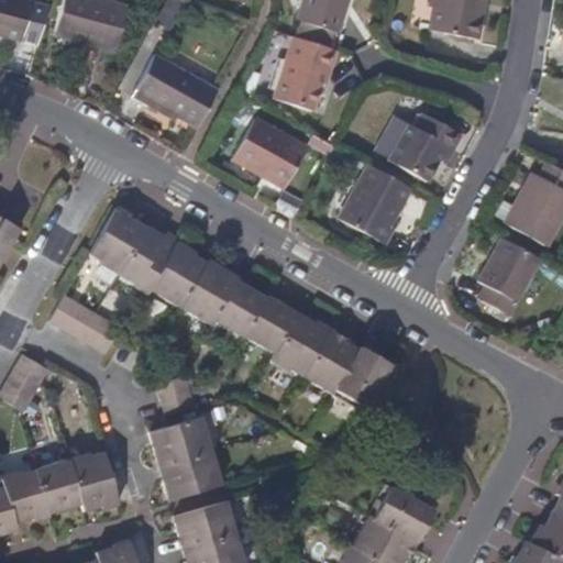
[(43,41),(51,8),(34,3),(34,0),(0,0),(0,33),(24,41),(26,35),(43,41)]
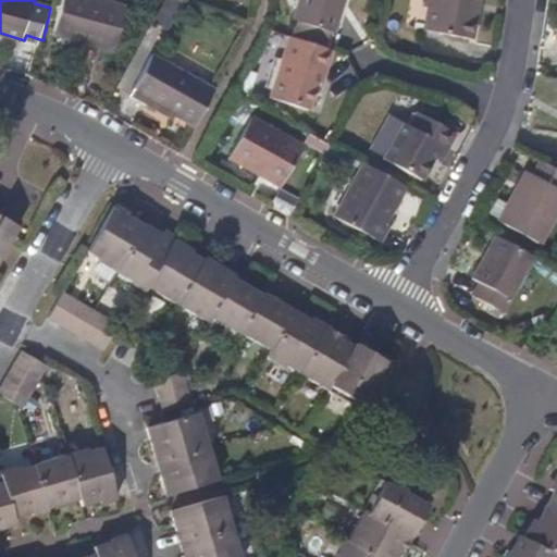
[(119,49),(131,3),(119,0),(65,0),(58,34),(119,49)]
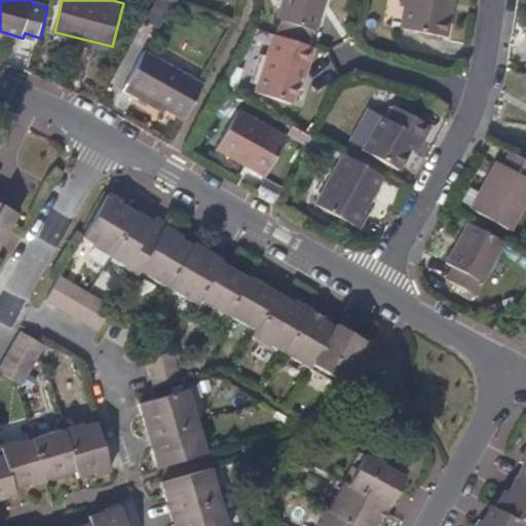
[(321,31),(330,0),(287,0),(284,10),(280,19),(284,20),(279,34),(308,42),(312,44),(316,30),(321,31)]
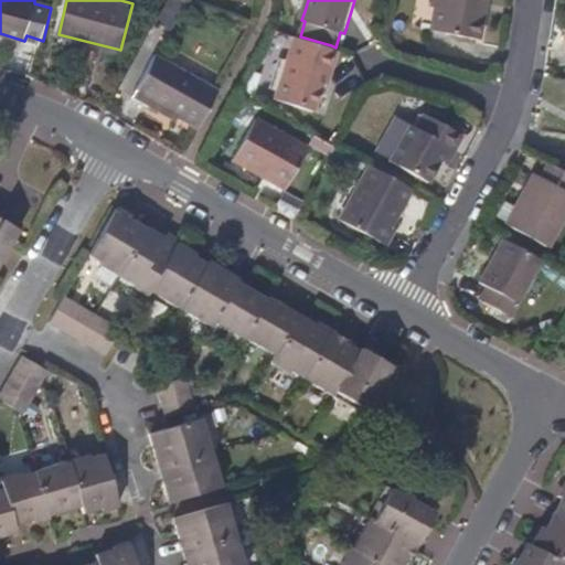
[(482,21),(484,0),(440,0),(435,32),(484,42),(489,22),(482,21)]
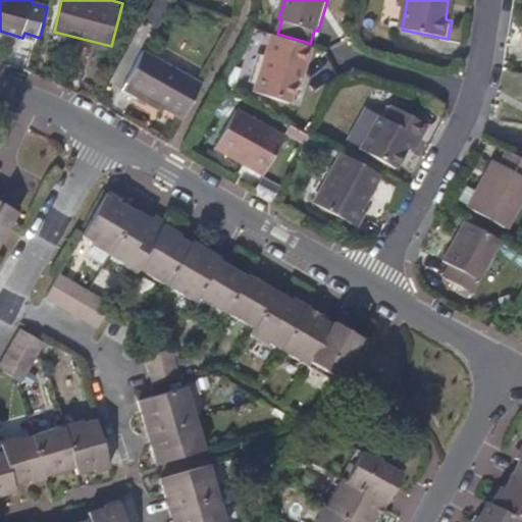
[(452,20),(455,0),(448,0),(446,19),(452,20)]
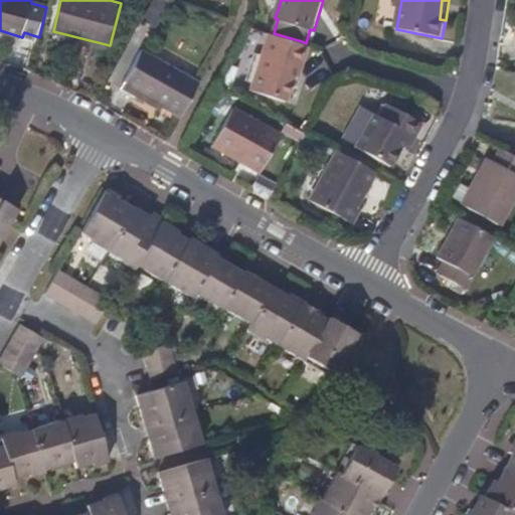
[(305,69),(312,45),(306,43),(302,41),(274,33),(272,33),(261,70),(254,92),(290,102),(295,83),(300,67),(305,69)]
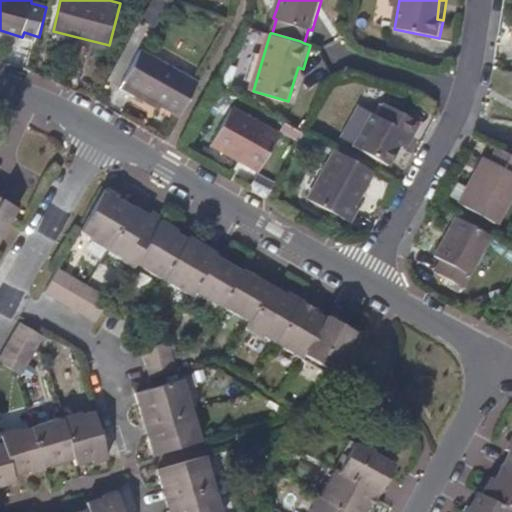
[(183,115),(201,82),(142,51),(122,87),(136,96),(139,90),(164,104),(183,115)]
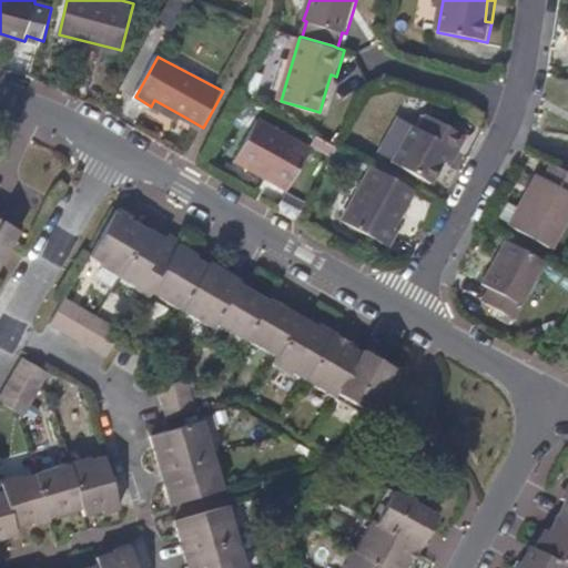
[(332,93),(336,77),(331,74),(325,92),(332,93)]
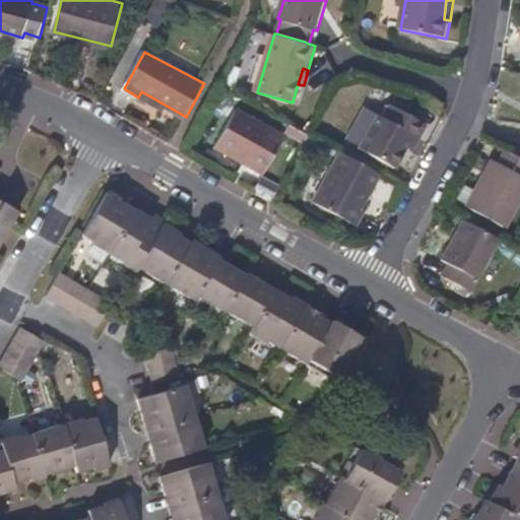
[(167,106),(141,91),(138,98),(165,111),(167,106)]
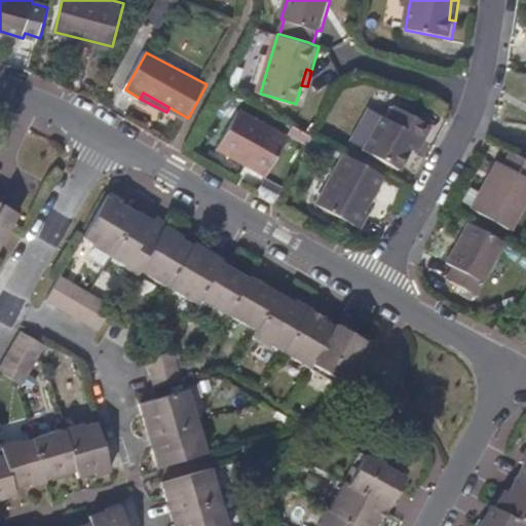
[(434,123),(390,99),(364,146),(400,166),(409,147),(416,135),(424,139),(434,123)]
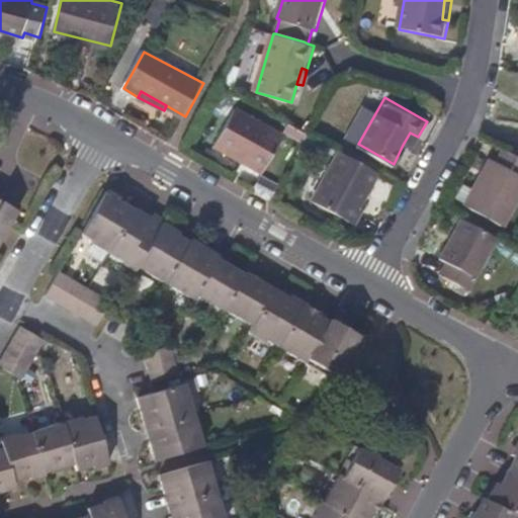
[(265,171),(284,134),(239,107),(219,146),(265,171)]
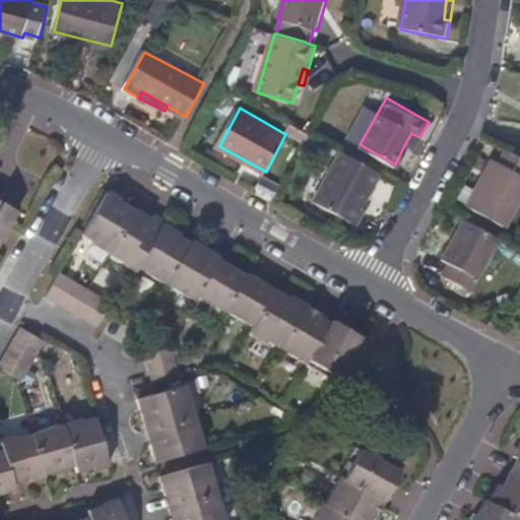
[(413,150),(419,137),(411,133),(404,145),(413,150)]
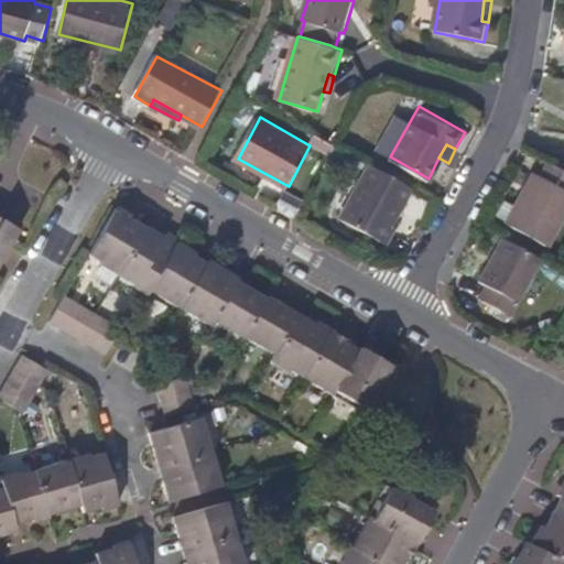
[(393,225),(414,186),(370,162),(340,218),(387,243),(396,226),(393,225)]
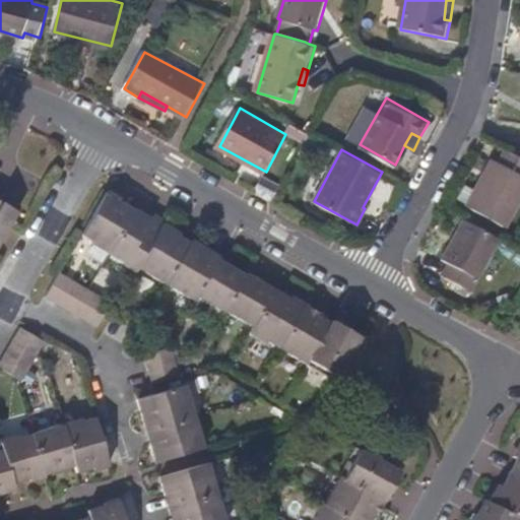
[(492,180),(502,161),(495,157),(484,176),(492,180)]
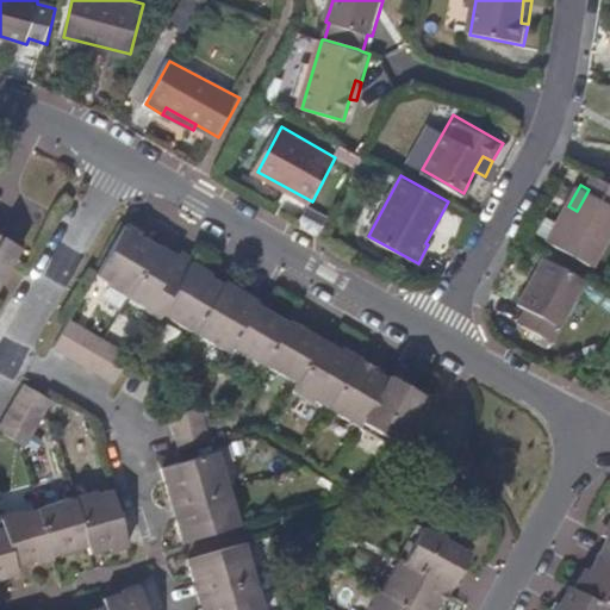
[(601,266),(609,247),(609,200),(589,190),(577,211),(568,206),(551,240),(601,266)]
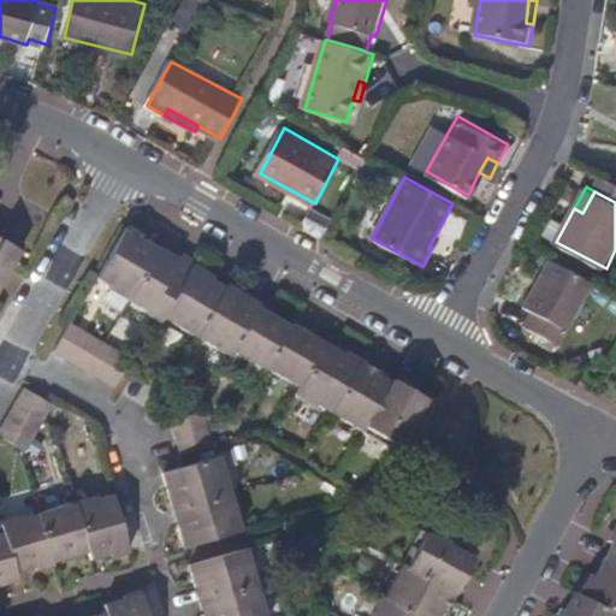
[(125,297),(153,247),(141,238),(141,236),(126,226),(96,276),(111,285),(110,288),(125,297)]
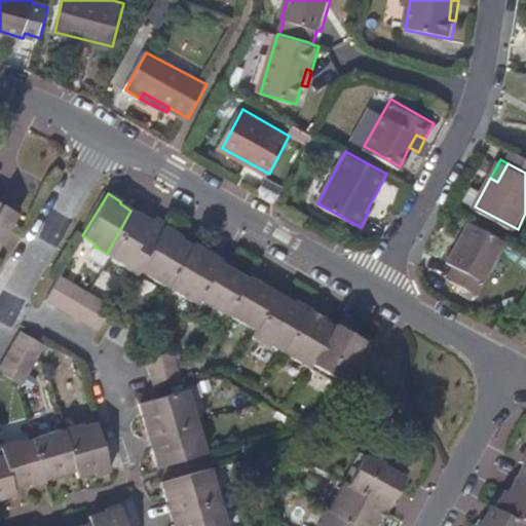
[(0,241),(16,215),(0,204),(0,241)]
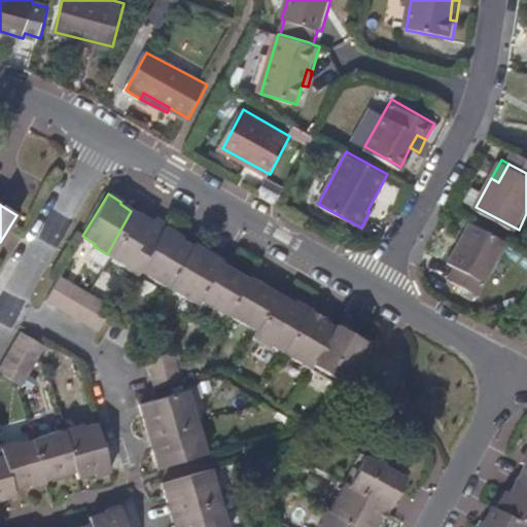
[(138,269),(159,235),(161,229),(131,211),(107,254),(136,272),(138,269)]
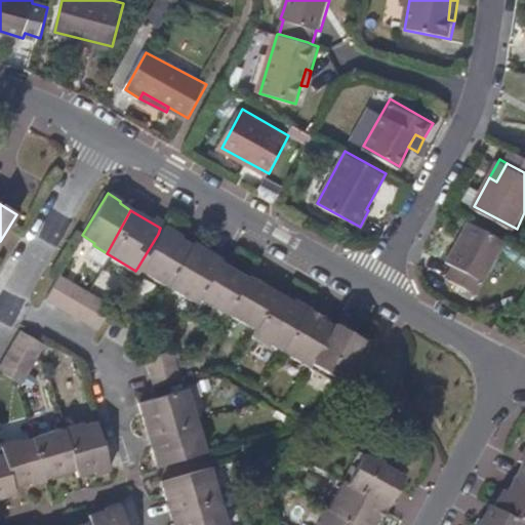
[(481,294),(509,241),(503,238),(473,221),(451,261),(459,266),(452,279),(481,294)]
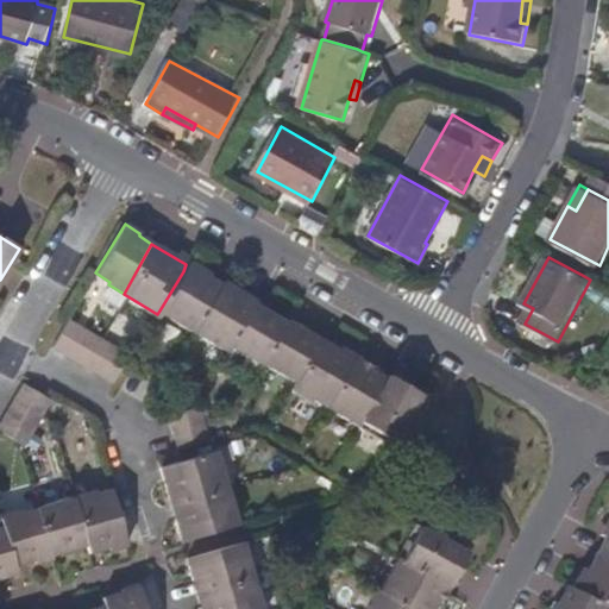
[(189,328),(217,282),(206,276),(206,272),(189,262),(186,264),(183,271),(159,311),(189,328)]
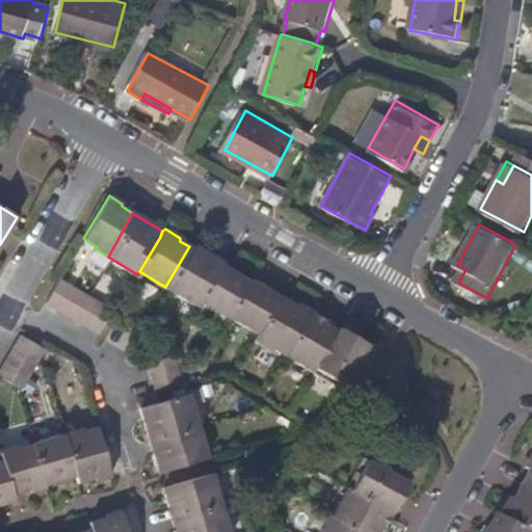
[(198,299),(219,264),(189,246),(165,287),(195,303),(198,299)]
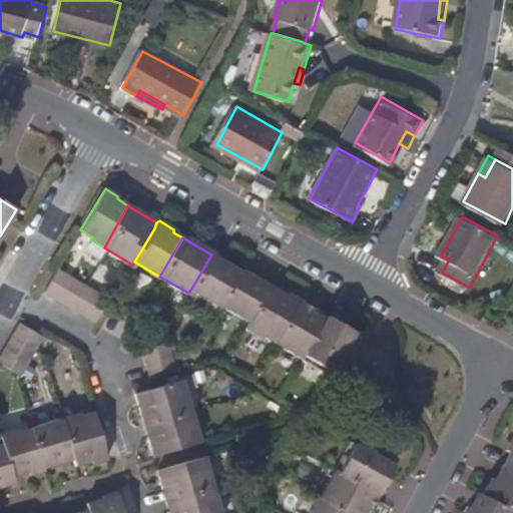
[(221,302),(239,273),(238,272),(211,254),(191,289),(218,305),(221,302)]
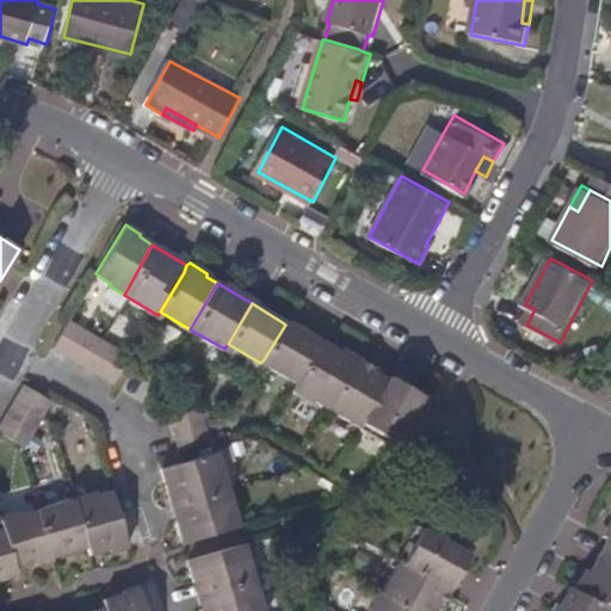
[(66,356),(82,327),(68,319),(51,347),(66,356)]
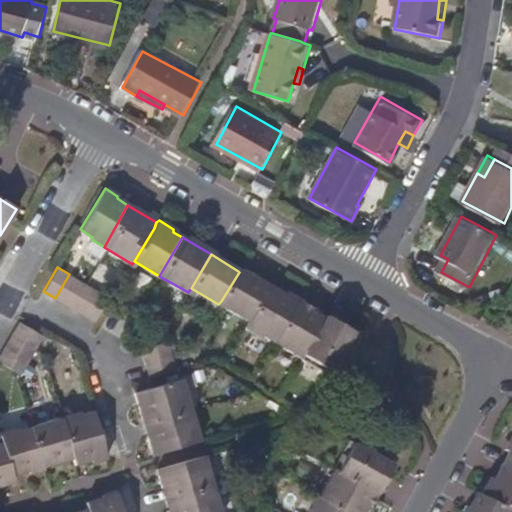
[(247,317),(266,285),(265,284),(241,269),(238,271),(239,272),(221,301),(247,317)]
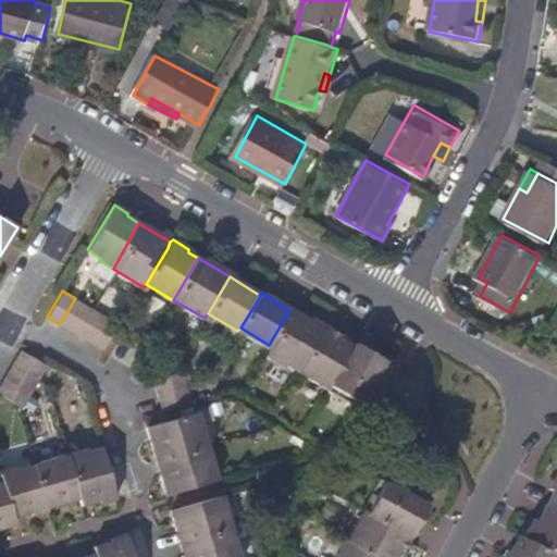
[(74,333),(89,306),(75,298),(60,324),(74,333)]
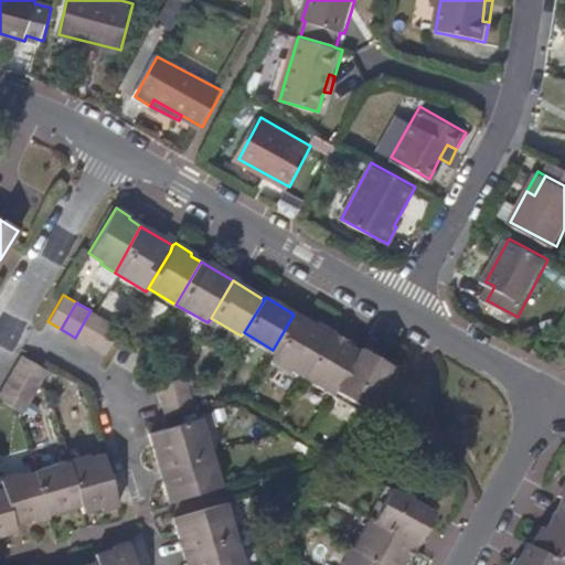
[(91,347),(106,319),(91,310),(75,338),(91,347)]
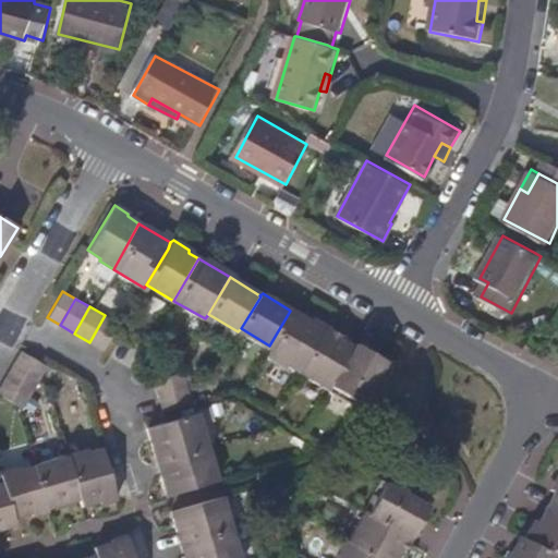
[(296,370),(320,327),(322,324),(310,316),(305,319),(290,311),(269,346),(265,354),(281,364),(284,362),(296,370)]
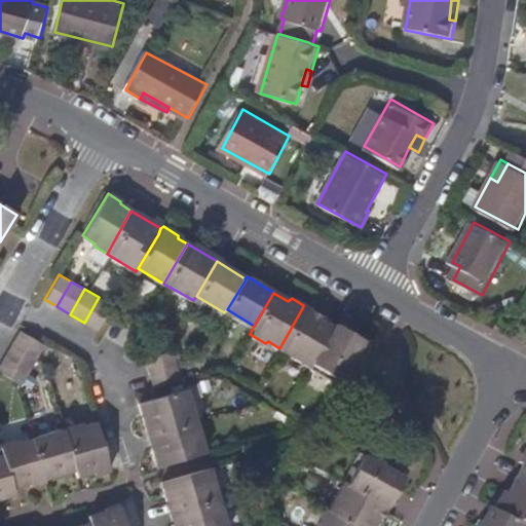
[(96,330),(110,304),(99,297),(84,323),(96,330)]
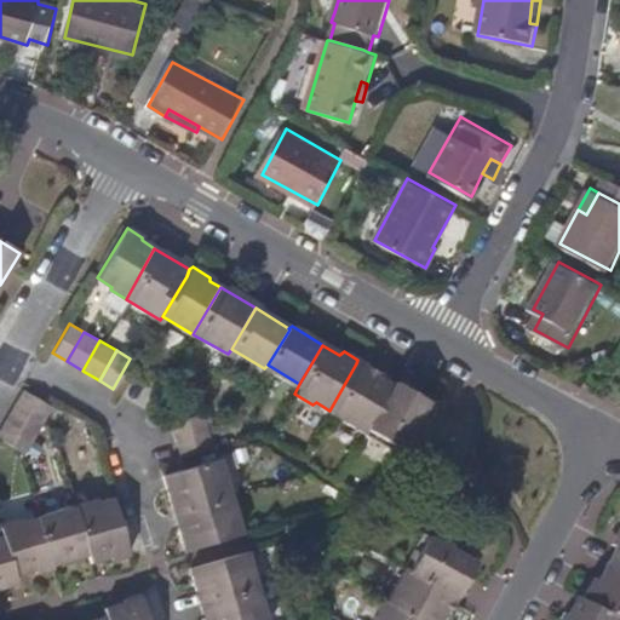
[(365,426),(390,383),(356,363),(329,411),(363,430),(365,426)]
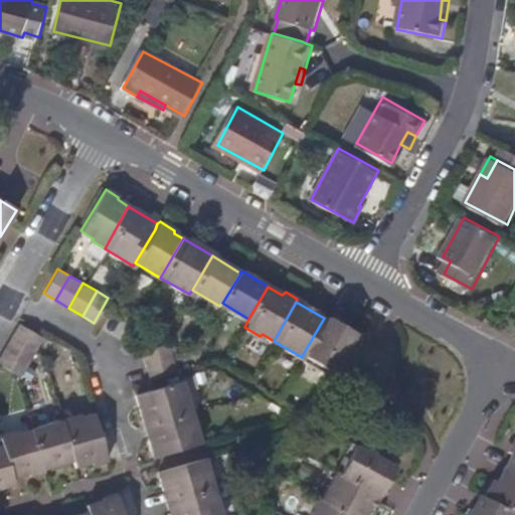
[(349,342),(353,336),(324,318),(303,354),(332,372),(349,342)]
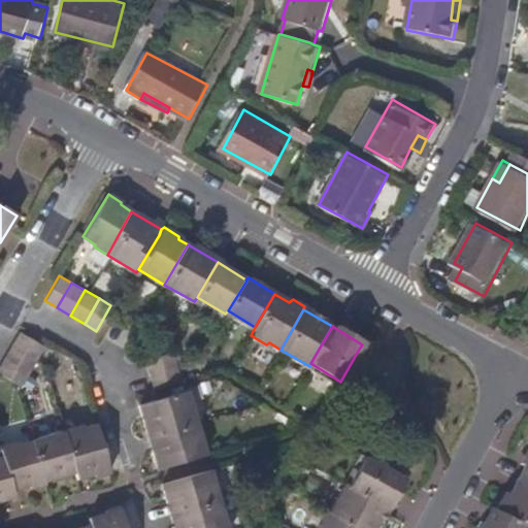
[(42,348),(19,333),(11,345),(36,360),(42,348)]
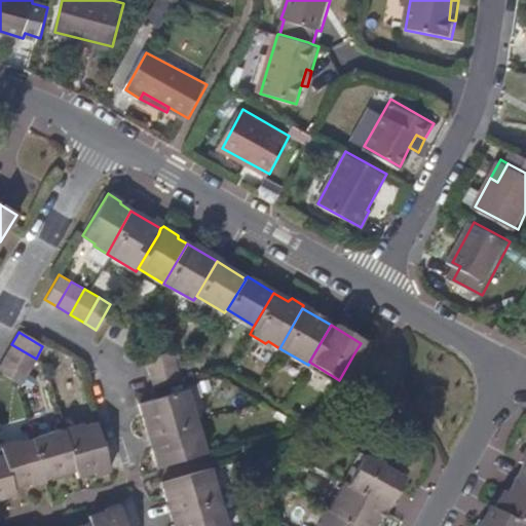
[(28,371),(36,359),(11,344),(4,357),(28,371)]
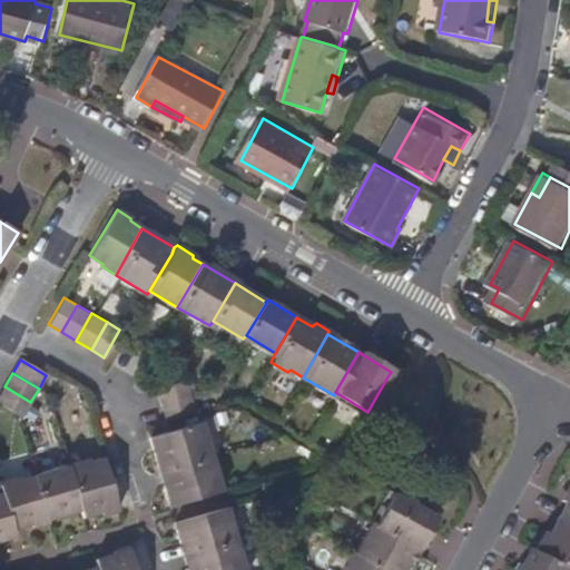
[(187,395),(182,381),(155,390),(159,404),(187,395)]
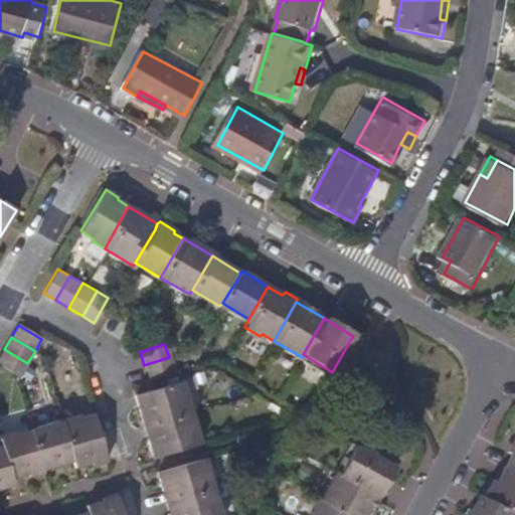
[(27,363),(4,349),(0,355),(0,363),(19,376),(27,363)]
